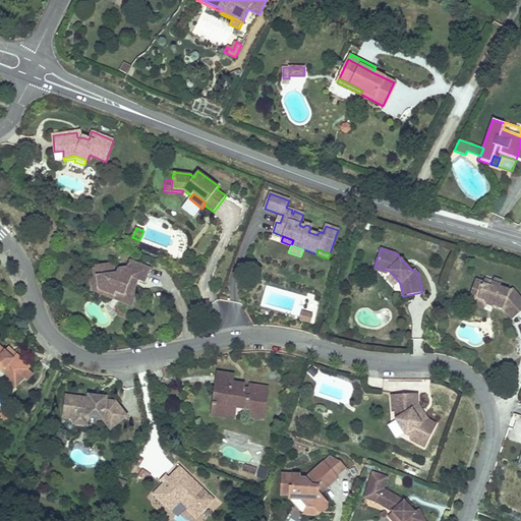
[(96,266),(97,268),(90,269),(92,284),(99,283),(100,289),(115,295),(116,292),(134,299),(137,291),(135,286),(128,283),(130,277),(137,280),(143,282),(150,268),(129,259),(124,272),(123,272),(123,271),(122,271),(122,270),(121,270),(121,269),(120,269),(119,269),(118,269),(117,270),(116,271),(116,272),(115,272),(113,263),(96,266)]
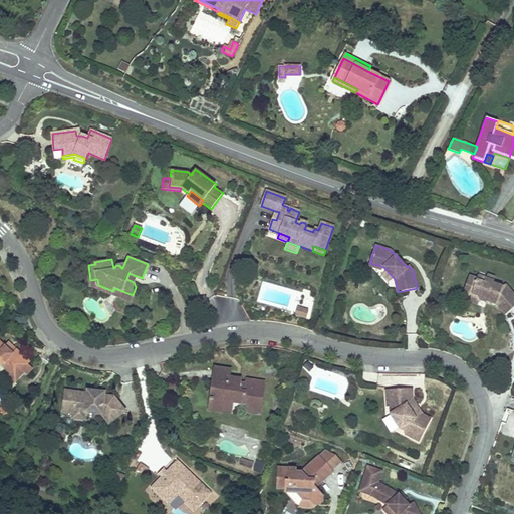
[(136,276),(129,273),(126,279),(134,282),(136,276)]
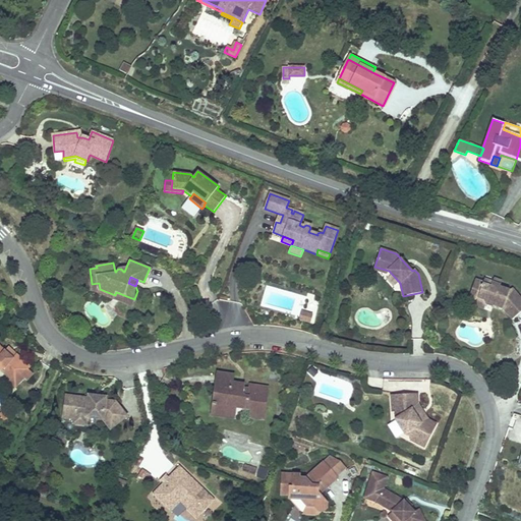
[(483,283),(475,280),(469,298),(474,300),(478,298),(484,300),(486,304),(493,306),(494,305),(503,308),(513,320),(520,311),(520,298),(512,289),(510,291),(500,287),(501,286),(493,283),(484,280),(483,283)]
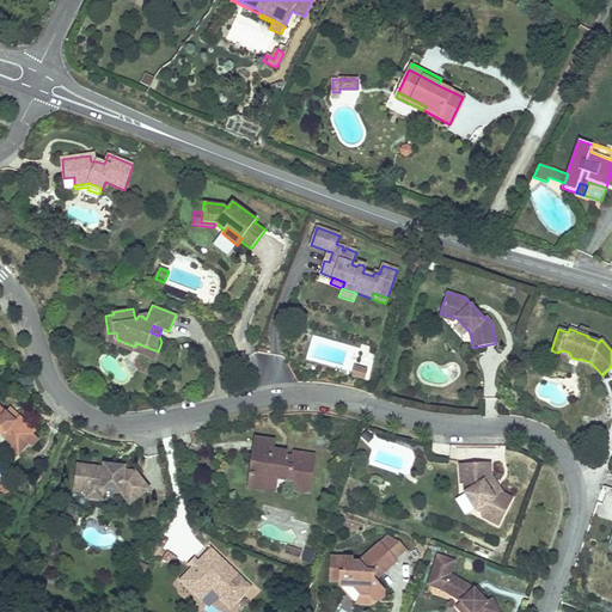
[(108,334),(109,342),(155,360),(158,352),(136,343),(135,347),(117,340),(116,332),(108,334)]
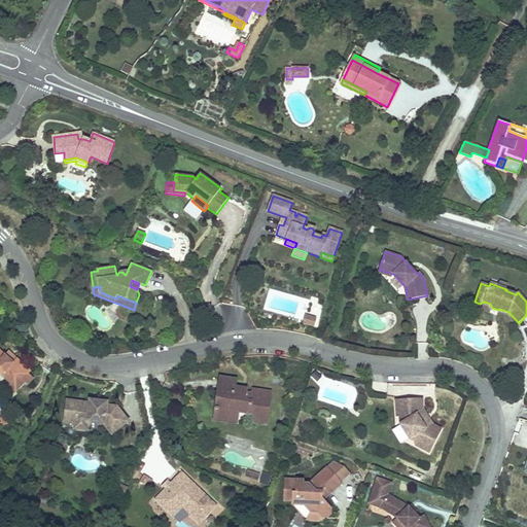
[(480,304),(478,309),(490,313),(492,308),(490,304),(484,302),(480,304)]
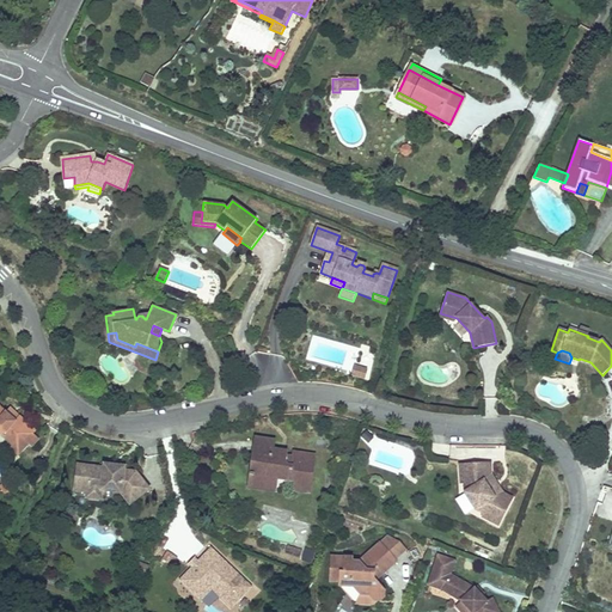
[(366,369),(355,366),(352,375),(363,379),(366,369)]
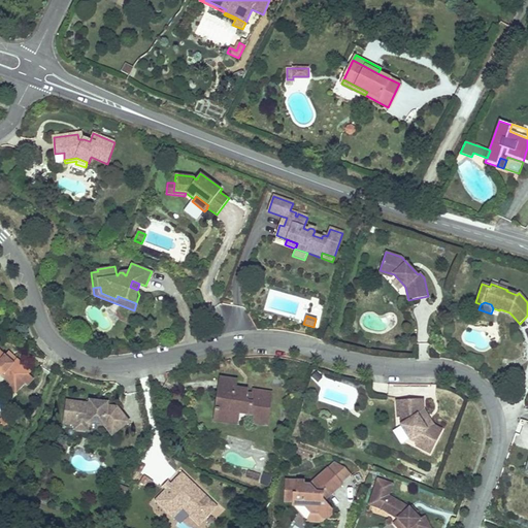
[(1,351),(0,350),(0,373),(6,378),(11,384),(9,386),(15,392),(25,383),(27,385),(33,378),(29,374),(31,372),(14,357),(11,360),(5,355),(1,351)]
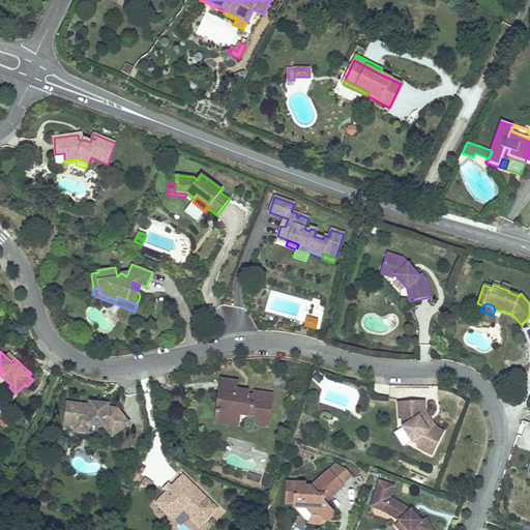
[(9,353),(5,356),(11,361),(15,358),(9,353)]
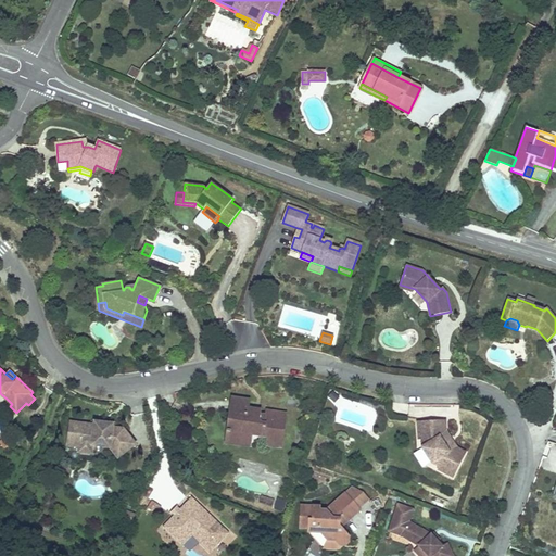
[(552,402),(551,401),(546,417),(555,419),(555,418),(555,384),(555,386),(552,402)]
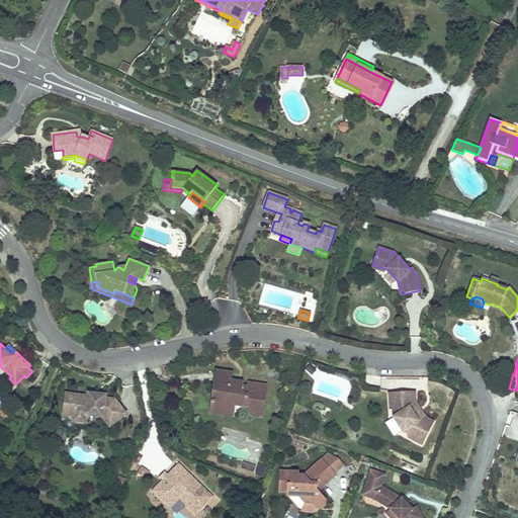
[(232,373),(217,370),(213,386),(218,386),(217,392),(212,392),(211,401),(224,403),(223,410),(233,412),(234,406),(249,408),(252,409),(252,412),(261,414),(266,385),(248,383),(248,387),(242,386),(230,384),(231,380),(232,373)]
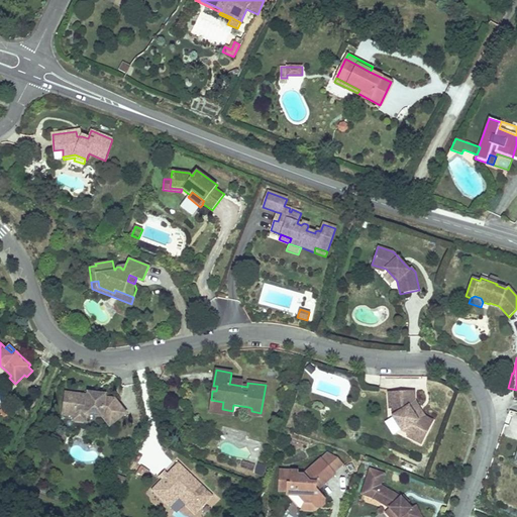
[(414,392),(389,393),(390,408),(393,408),(393,416),(402,430),(409,434),(407,437),(421,444),(432,421),(424,417),(420,410),(419,412),(416,408),(419,407),(415,401),(414,392)]
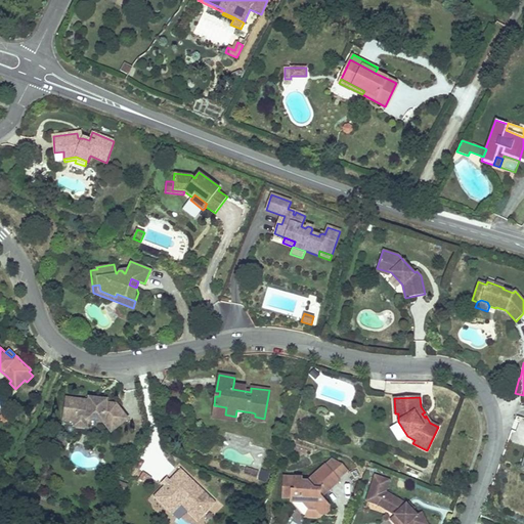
[(89,401),(67,398),(64,411),(76,412),(75,419),(87,421),(103,423),(112,432),(128,420),(116,404),(106,403),(97,402),(95,399),(89,398),(89,401)]
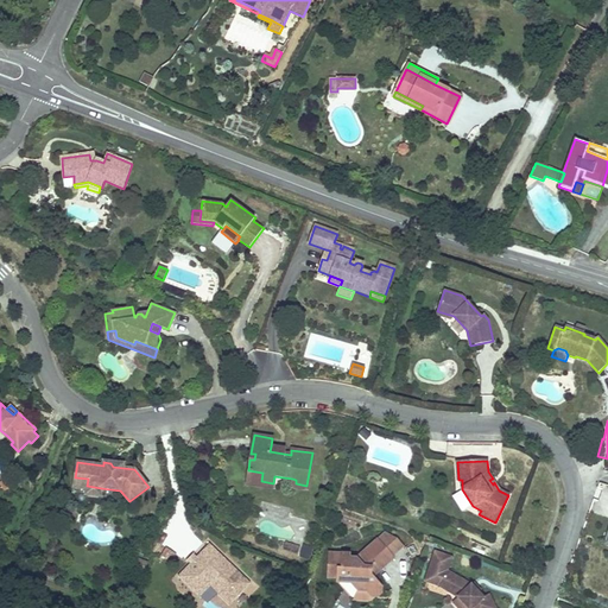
[(263,473),(248,470),(246,485),(272,489),(273,483),(261,481),(263,473)]
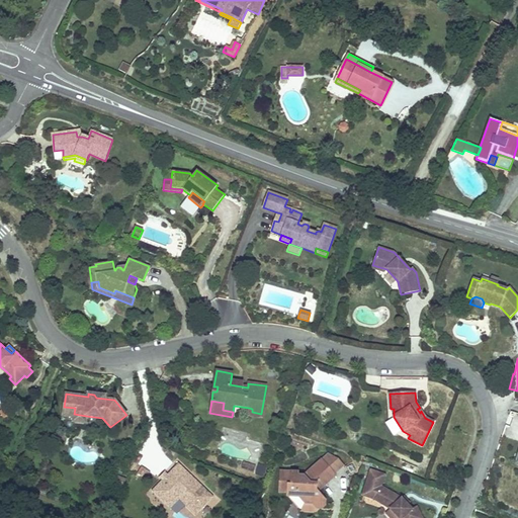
[(75,408),(64,407),(63,415),(74,416),(73,421),(85,423),(86,416),(74,414),(75,408)]
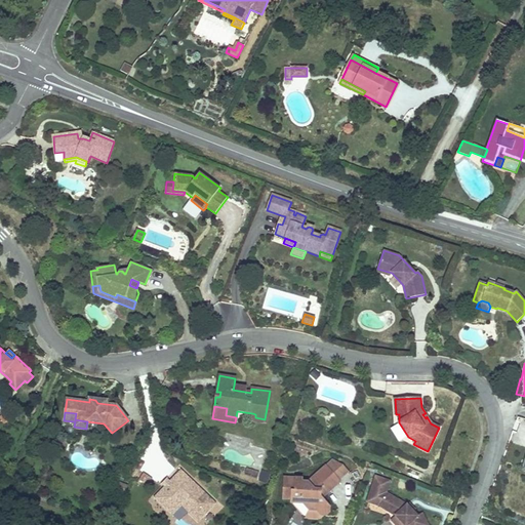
[(255,414),(252,413),(251,422),(264,425),(265,419),(255,417),(255,414)]
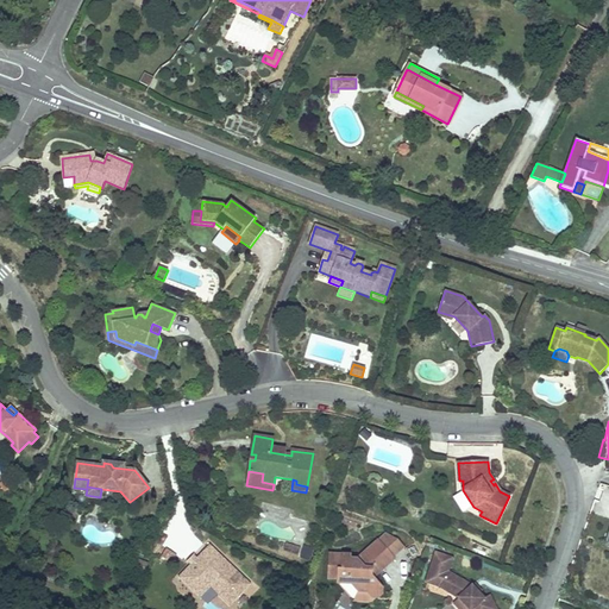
[(385,533),(378,540),(393,557),(394,558),(403,546),(397,539),(385,533)]
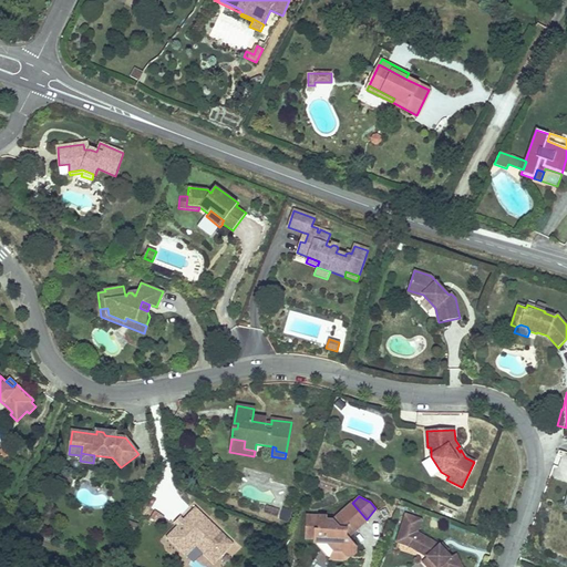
[(326,517),(307,516),(306,538),(315,539),(315,543),(328,544),(334,550),(342,552),(347,556),(352,556),(356,552),(356,547),(347,537),(346,535),(347,529),(356,531),(367,519),(366,518),(352,503),(332,521),(326,521),(326,517)]
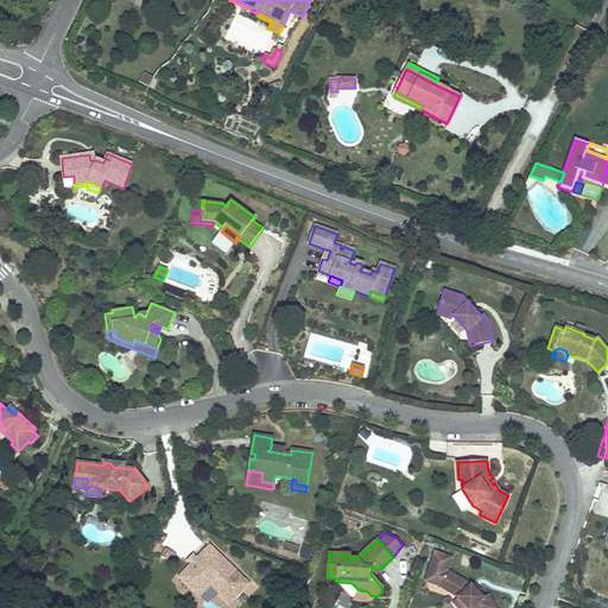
[(285,543),(284,556),(310,557),(311,545),(285,543)]
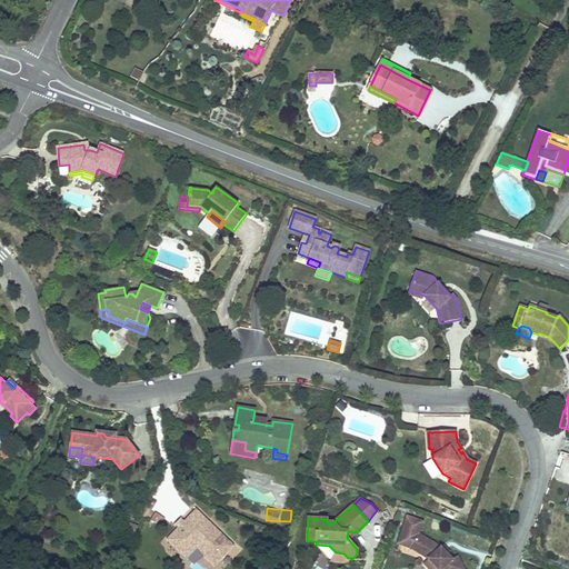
[(235,546),(196,509),(183,521),(178,528),(167,539),(181,553),(192,543),(197,543),(217,563),(235,546)]
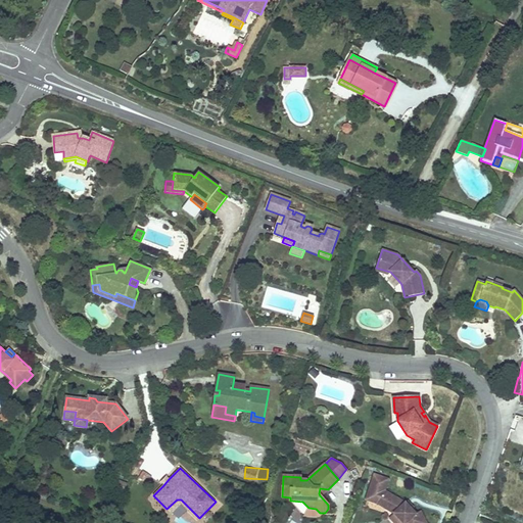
[(387,479),(373,475),(366,501),(377,505),(394,514),(402,522),(426,522),(420,511),(415,513),(406,502),(384,490),(387,479)]
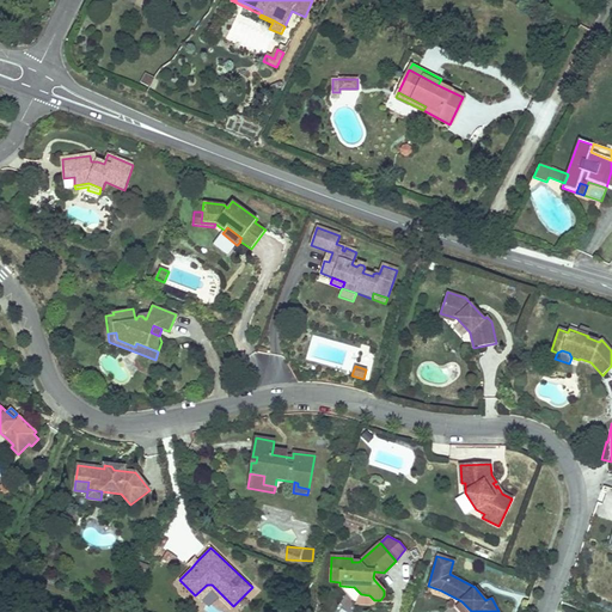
[(188,564),(191,568),(197,561),(195,558),(188,564)]
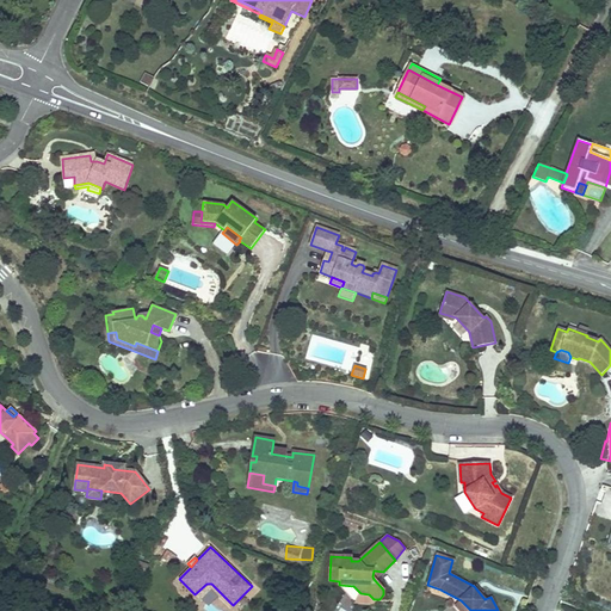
[(339,581),(329,580),(355,603),(376,603),(380,599),(374,599),(369,594),(360,593),(353,586),(339,585),(339,581)]
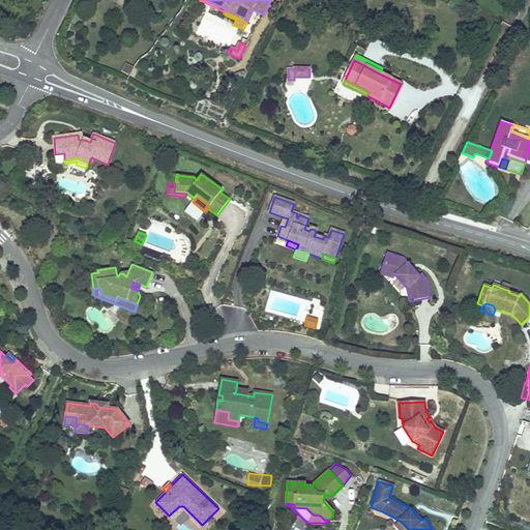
[(179,506),(169,516),(174,520),(183,510),(200,527),(202,525),(183,506),(179,506)]
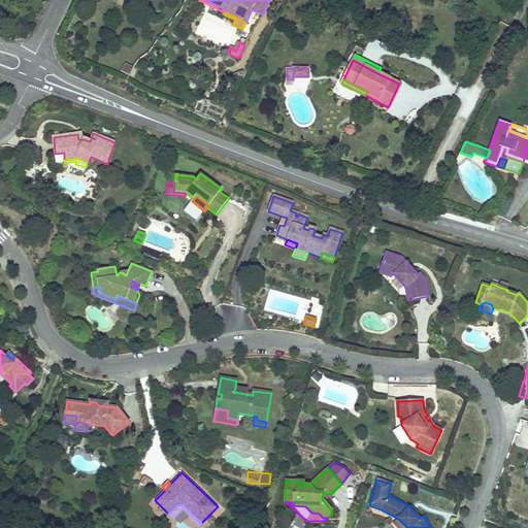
[(406,527),(398,519),(393,524),(397,527),(406,527)]
